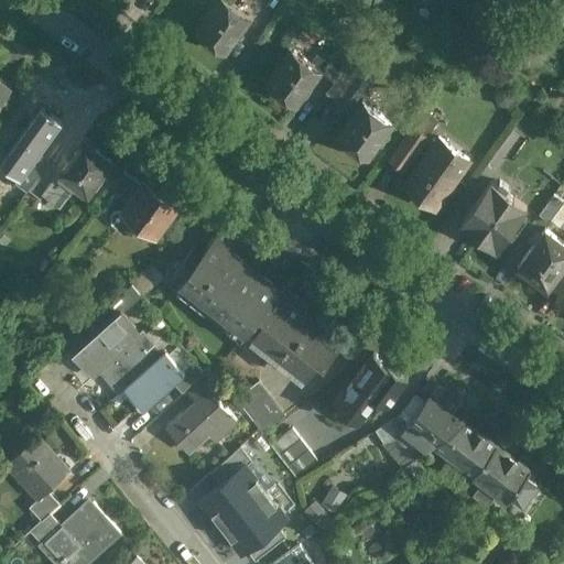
[(249,19),(224,0),(217,0),(195,30),(225,52),(249,19)]
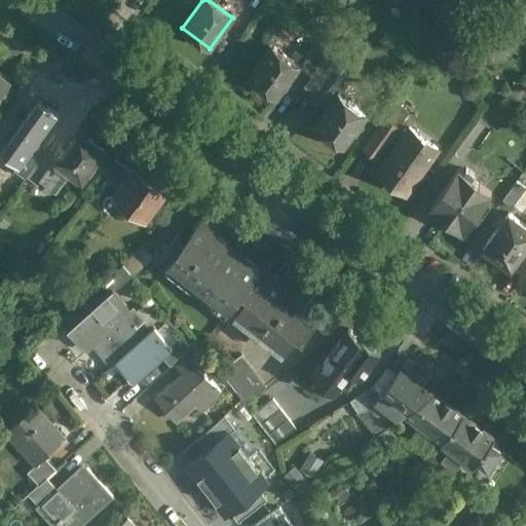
[(446,2),(430,10),(435,16),(450,8),(446,2)]
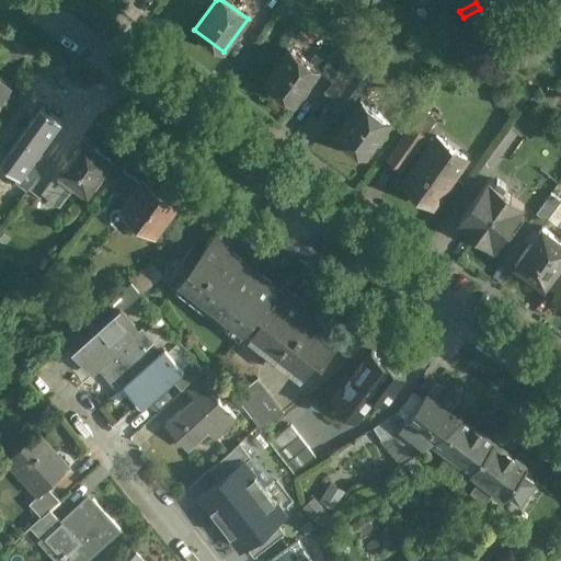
[(289,48),(265,81),(295,103),(307,87),(311,80),(319,69),(308,61),(309,61),(300,55),(300,56),(289,48)]
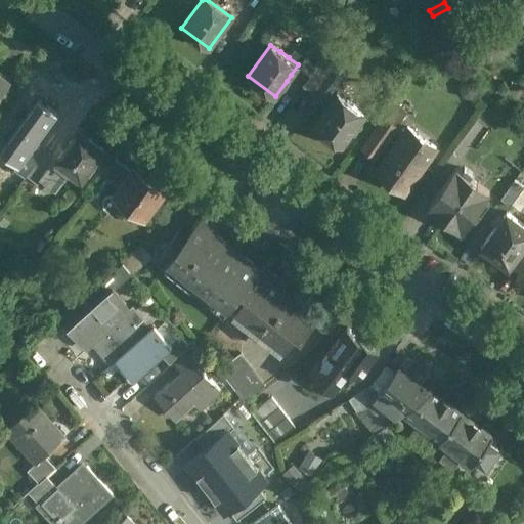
[(315,46),(302,62),(304,64),(301,69),(311,76),(320,62),(326,54),(315,46)]
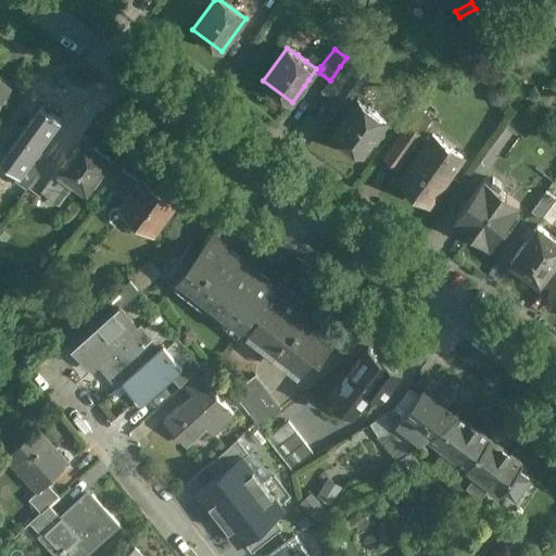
[(330,80),(323,90),(335,99),(352,75),(340,66),(330,80)]
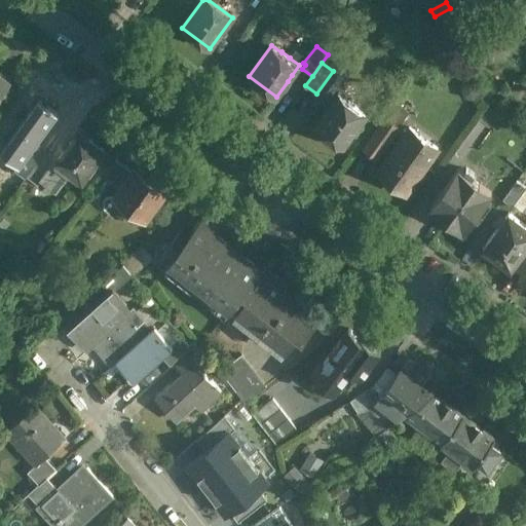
[(0,96),(10,82),(0,74),(0,96)]
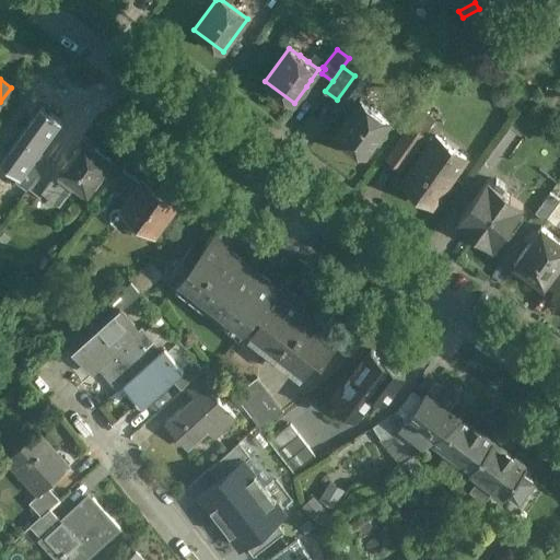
[(371,107),(360,100),(336,132),(365,154),(376,138),(377,138),(382,132),(382,131),(389,121),(378,114),(380,113),(371,106),(371,107)]
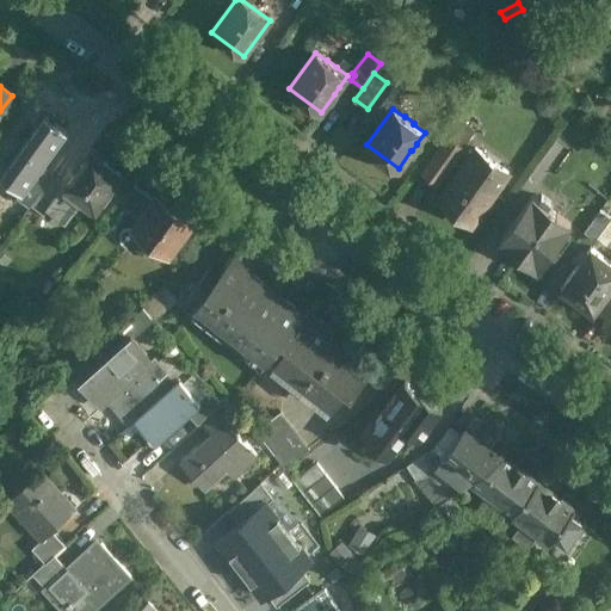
[(448,136),(423,171),(438,181),(463,147),(448,136)]
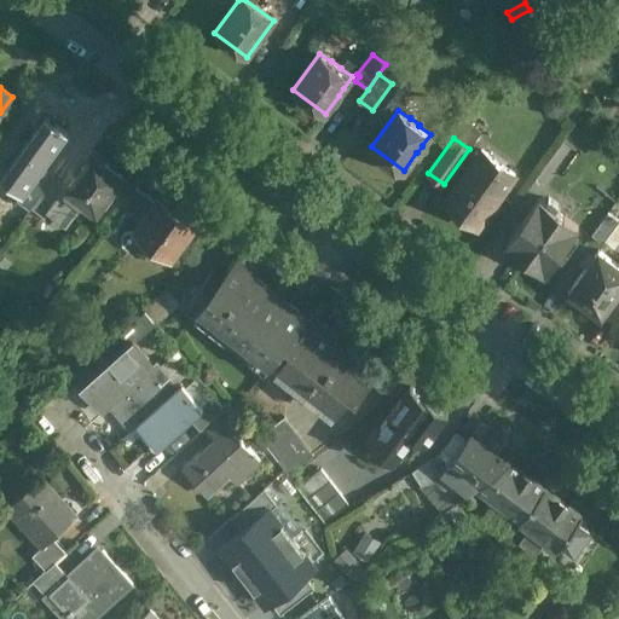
[(481,149),(467,171),(445,201),(478,224),(499,194),(501,195),(515,174),(481,149)]
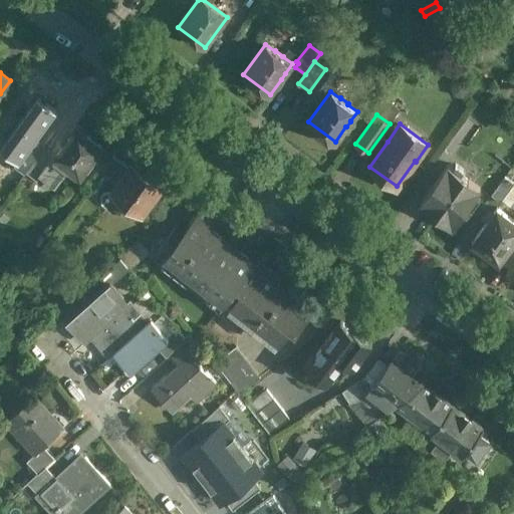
[(76,125),(69,136),(71,138),(55,159),(68,168),(65,172),(75,179),(78,175),(80,176),(85,169),(87,171),(94,160),(92,159),(101,147),(85,135),(86,133),(76,125)]
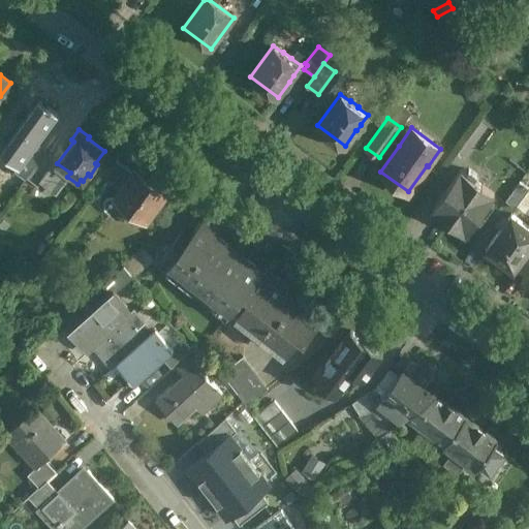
[(36,147),(14,131),(1,149),(23,164),(36,147)]
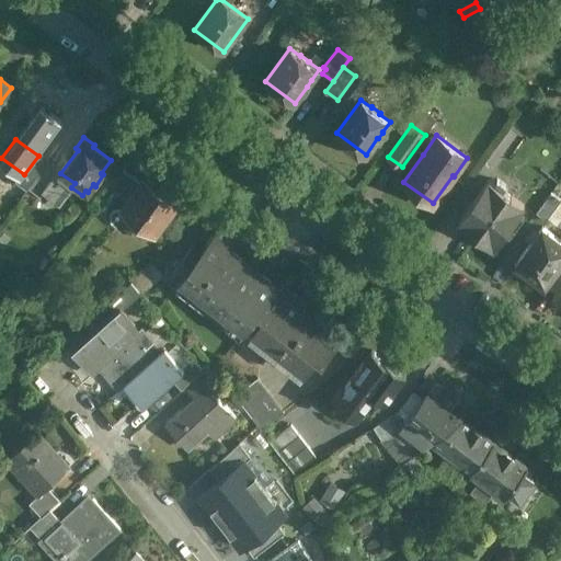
[(38,156),(24,174),(34,181),(47,163),(38,156)]
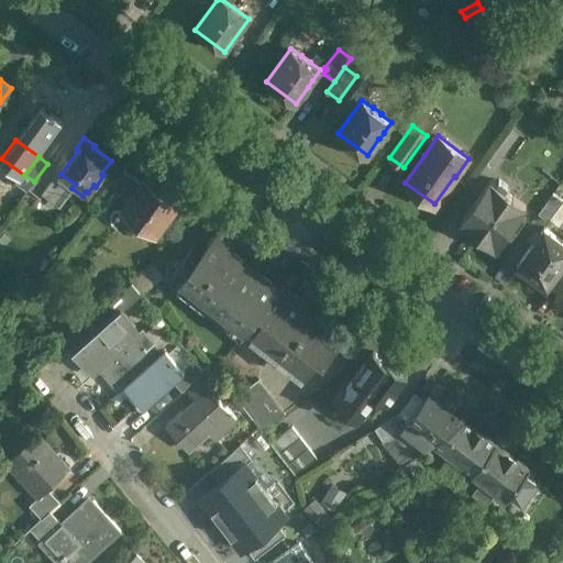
[(34,181),(29,190),(40,199),(43,194),(58,172),(47,164),(34,181)]
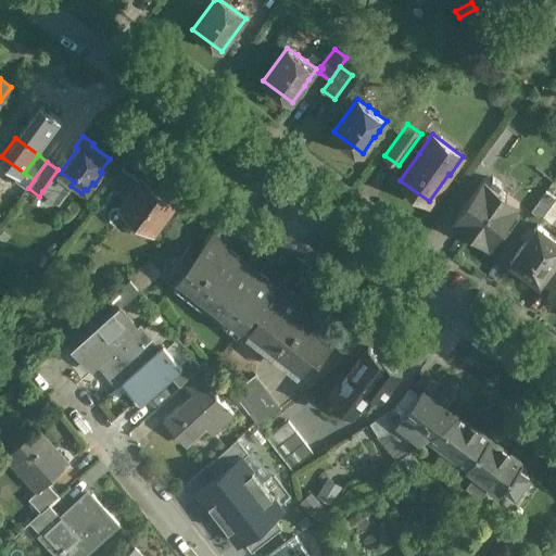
[(122,168),(109,187),(122,197),(135,178),(122,168)]
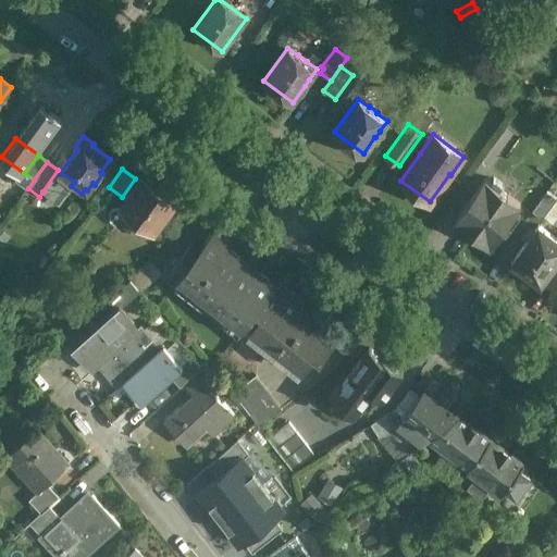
[(58,170),(42,192),(59,202),(71,186),(74,182),(60,172),(58,170)]
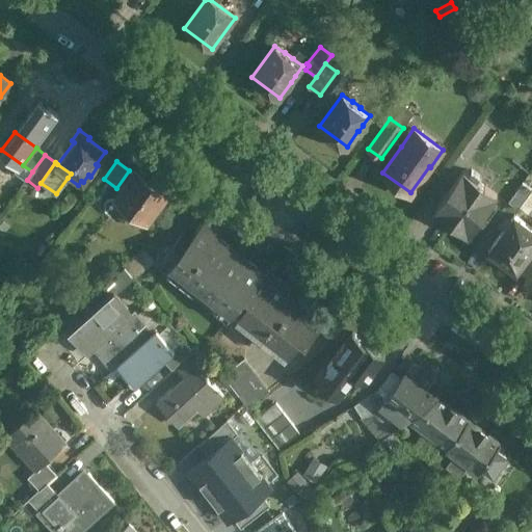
[(470,174),(463,169),(434,209),(469,234),(498,194),(477,179),(479,176),(472,170),(470,174)]
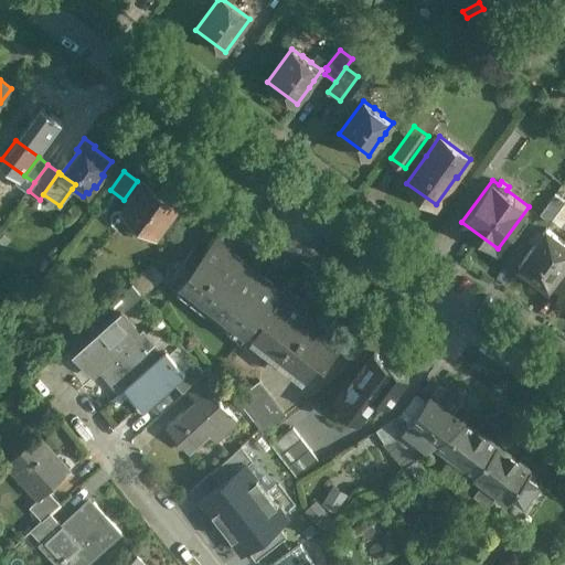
[(142,184),(121,213),(137,223),(134,227),(138,231),(141,226),(156,237),(177,209),(142,184)]
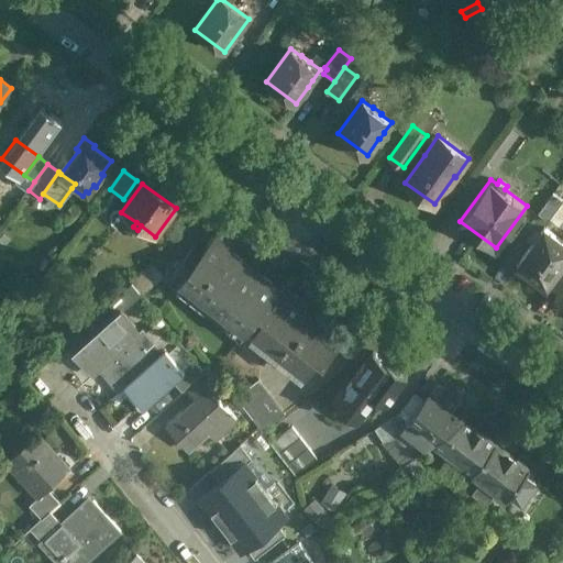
[(552,192),(538,212),(547,219),(549,217),(562,200),(552,192)]
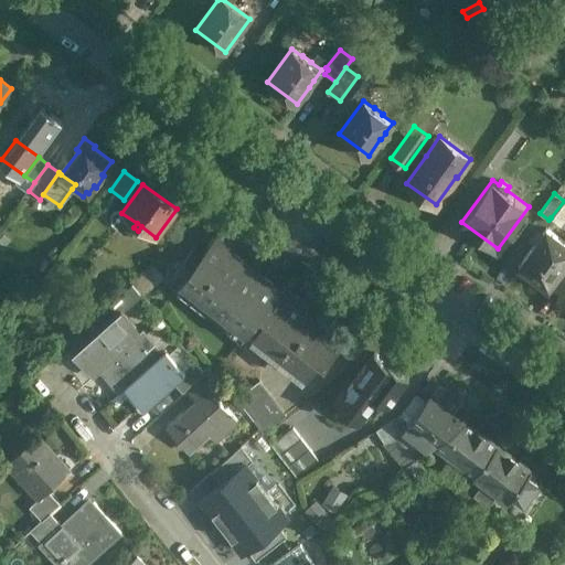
[(564,217),(564,201),(551,217),(560,224),(564,217)]
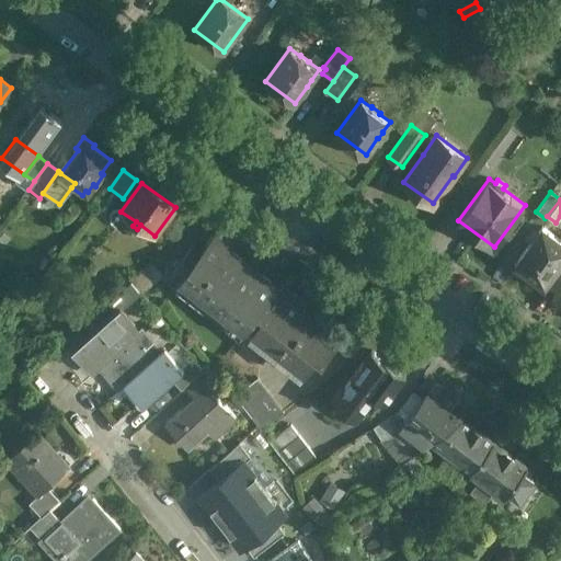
[(560,239),(542,226),(516,263),(517,264),(515,266),(517,268),(525,275),(528,276),(530,274),(545,285),(546,284),(560,262),(560,239)]
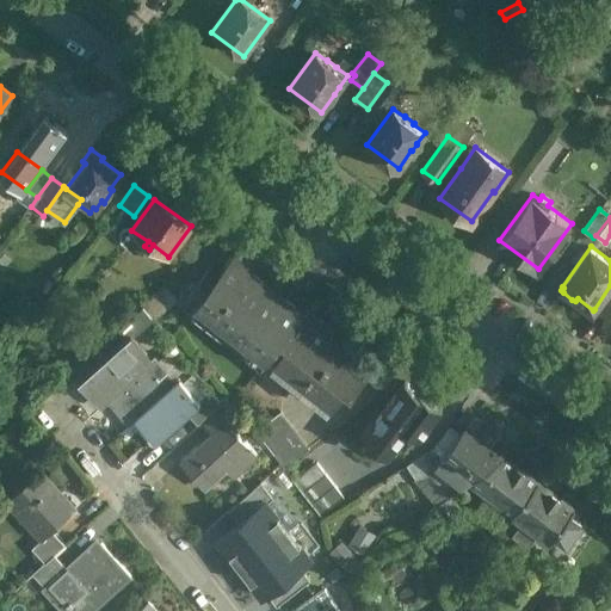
[(301,309),(250,271),(254,265),(235,251),(220,271),(210,264),(185,298),(266,359),(281,340),(279,339),(301,309)]
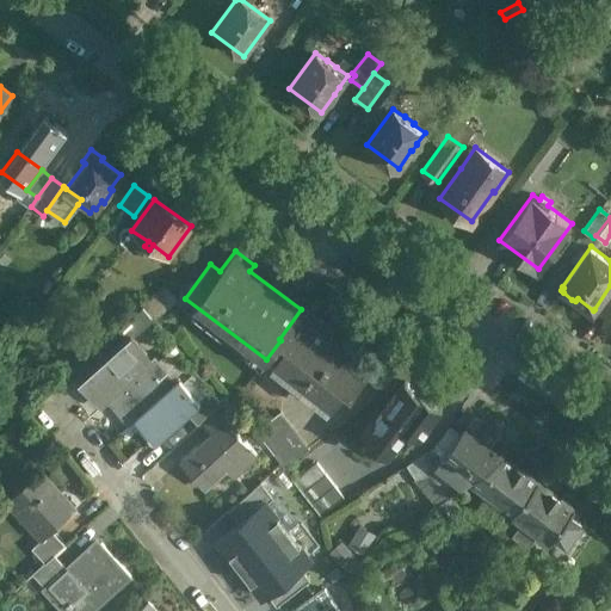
[(610,285),(594,309),(606,318),(610,312),(610,285)]
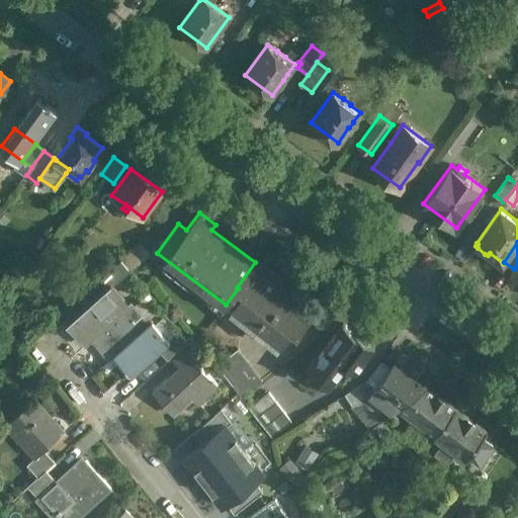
[(283,280),(258,261),(260,258),(259,257),(255,262),(237,287),(238,288),(243,291),(232,307),(233,308),(234,306),(247,316),(244,320),(265,336),(268,332),(281,341),(280,343),(281,344),(292,329),(297,333),(315,310),(314,310),(314,311),(289,293),(295,285),(286,277),(283,280)]
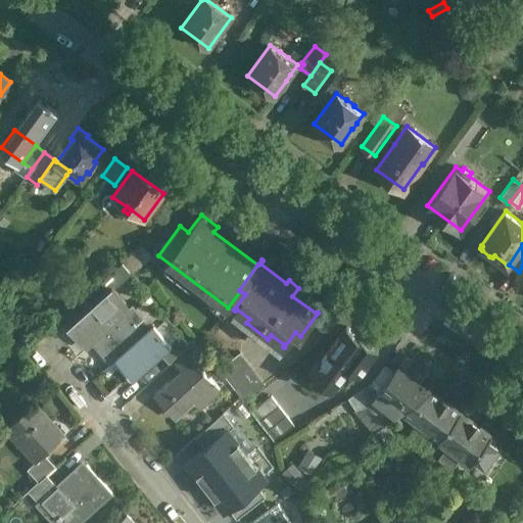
[(122,264),(101,282),(109,291),(111,289),(113,290),(130,273),(122,264)]
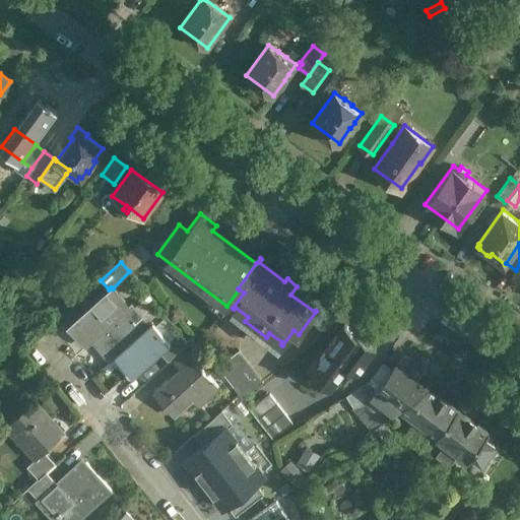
[(109,289),(70,325),(88,344),(132,305),(132,304),(129,307),(113,288),(111,287),(109,289)]
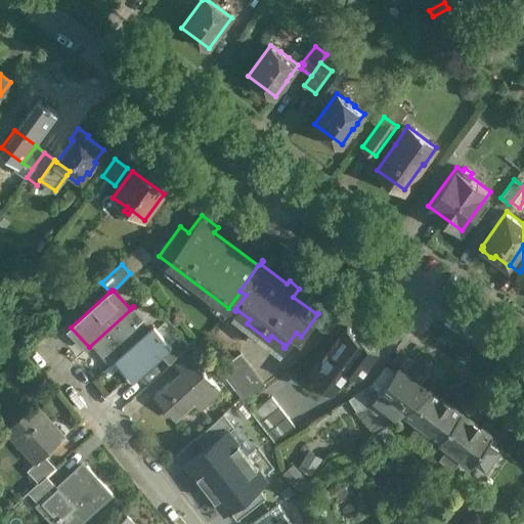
[(146,300),(137,307),(148,321),(158,314),(146,300)]
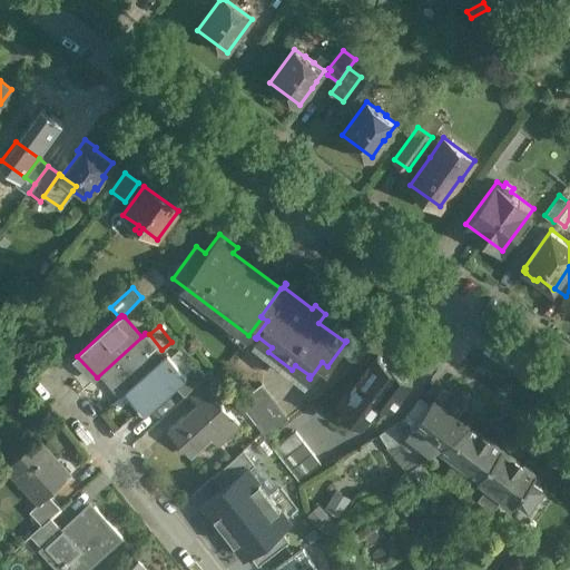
[(145,334),(97,377),(98,379),(100,375),(119,395),(167,352),(166,352),(164,354),(145,334)]
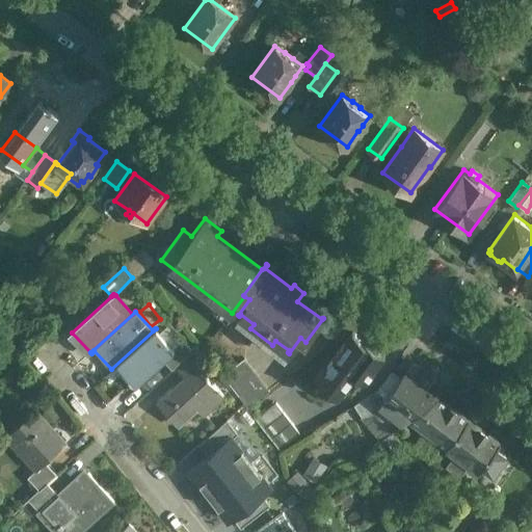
[(156,328),(111,369),(112,370),(114,368),(133,387),(163,358),(175,349),(174,348),(156,328)]
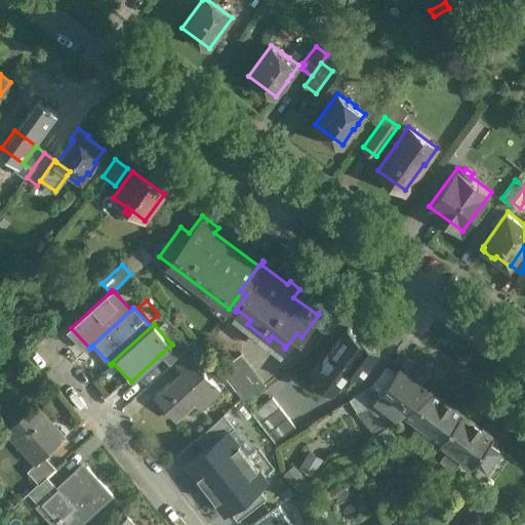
[(367,340),(358,334),(349,328),(322,363),(320,361),(311,374),(334,393),(342,380),(348,385),(357,372),(361,376),(380,351),(367,340)]
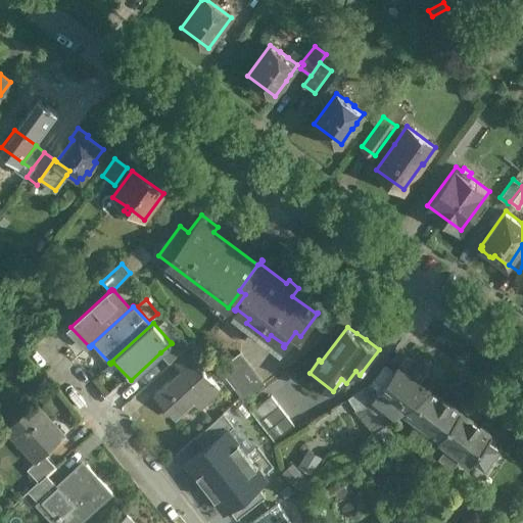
[(179,334),(171,342),(172,343),(160,352),(169,362),(172,359),(187,344),(179,334)]
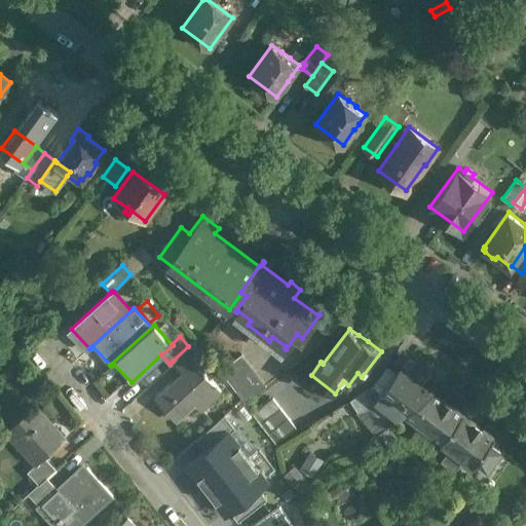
[(215,383),(196,363),(205,354),(193,342),(188,346),(173,361),(184,373),(156,399),(177,419),(215,383)]
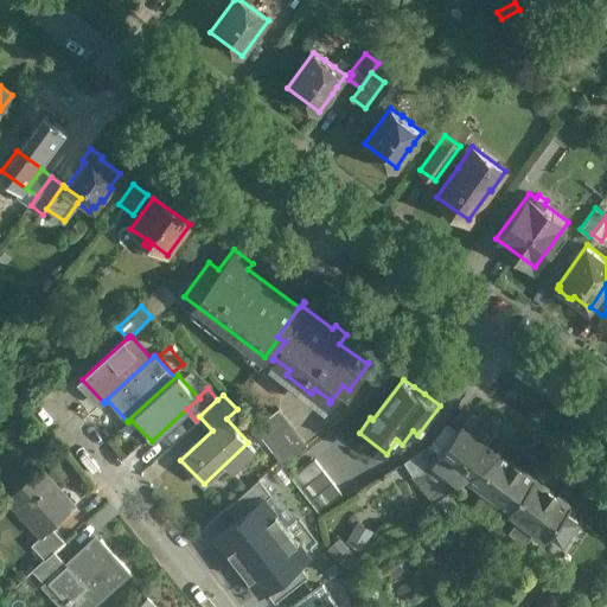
[(305,447),(278,409),(254,427),(281,464),(305,447)]
